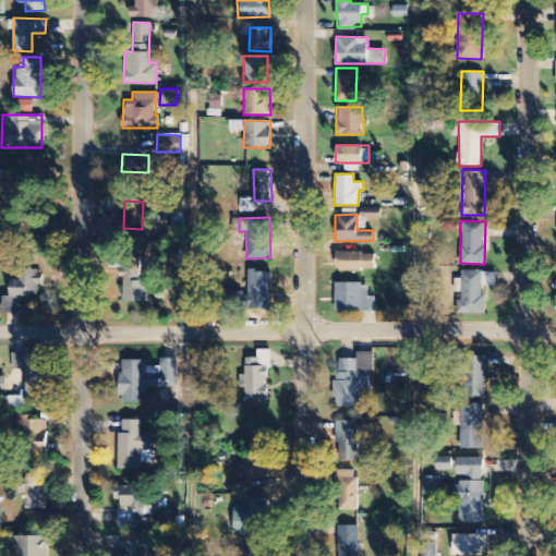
[(374,269),(374,252),(335,252),(335,269),(374,269)]
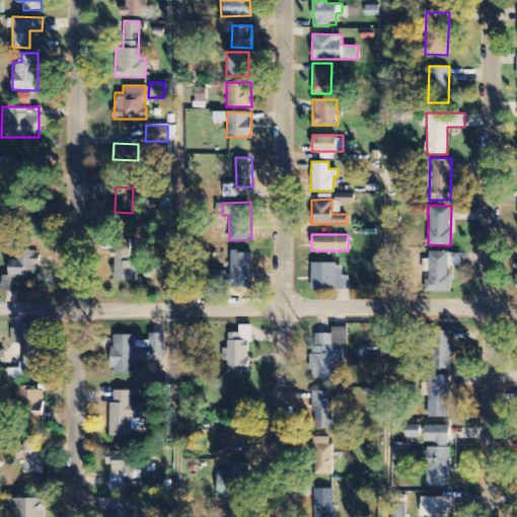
[(136,280),(135,260),(130,260),(129,240),(114,241),(115,280),(136,280)]
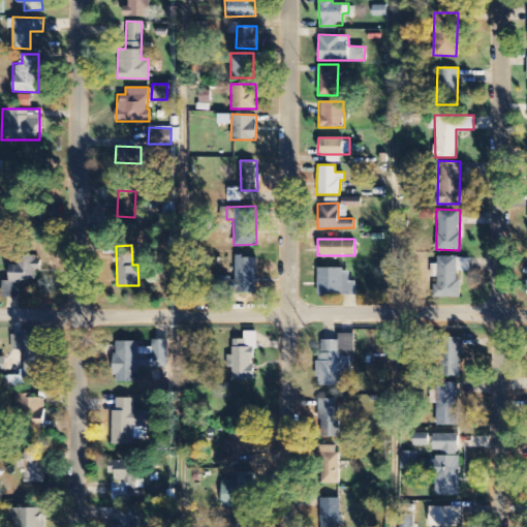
[(18,296),(18,280),(33,280),(34,268),(39,268),(39,255),(12,254),(11,280),(1,280),(1,296),(18,296)]
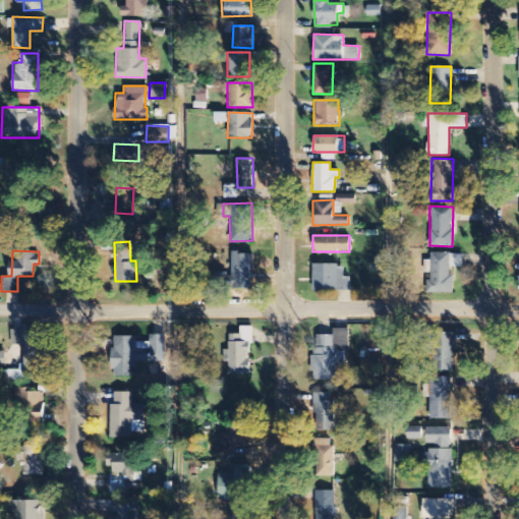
[(230,286),(252,287),(253,252),(231,251),(230,286)]
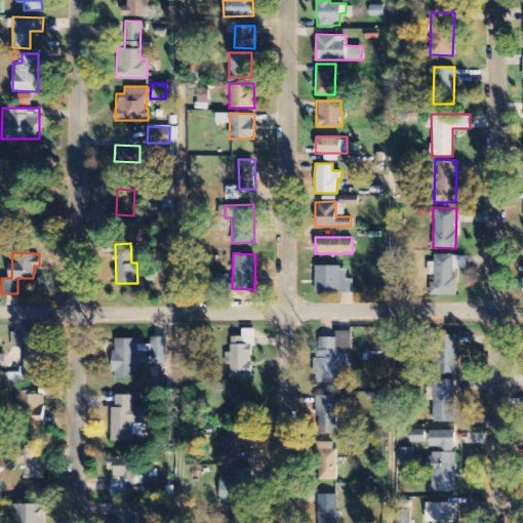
[(466,269),(466,254),(433,254),(432,294),(454,294),(455,269),(466,269)]
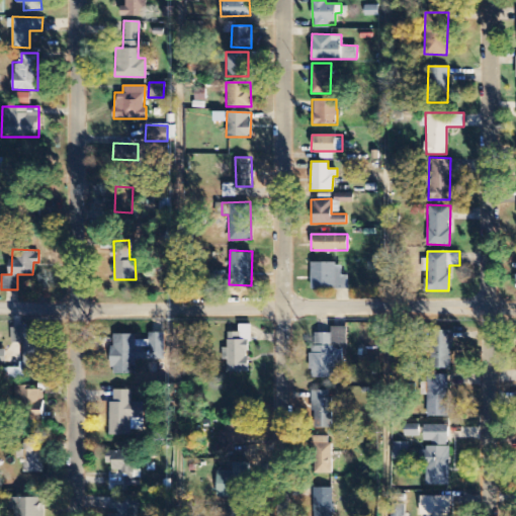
[(348,287),(348,274),(342,274),(342,261),(311,262),(311,288),(348,287)]
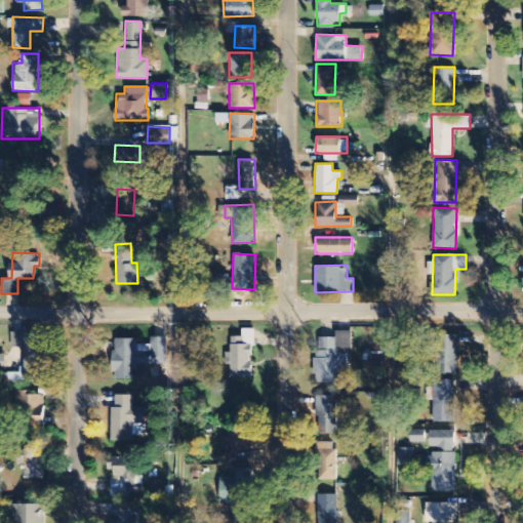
[(252,328),(241,328),(240,336),(230,336),(229,375),(251,375),(252,328)]
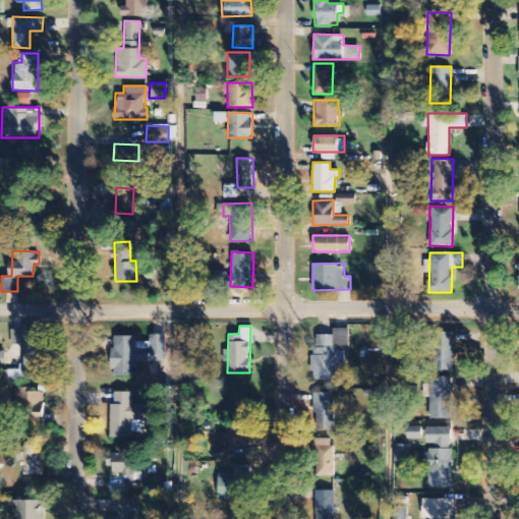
[(23,369),(45,368),(44,328),(14,329),(14,342),(23,342),(23,369)]
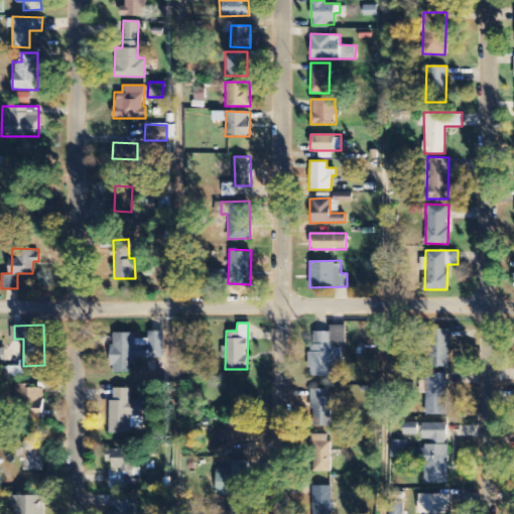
[(309,375),(335,375),(335,360),(340,360),(340,346),(345,346),(345,325),(330,325),(330,331),(309,331),(309,375)]
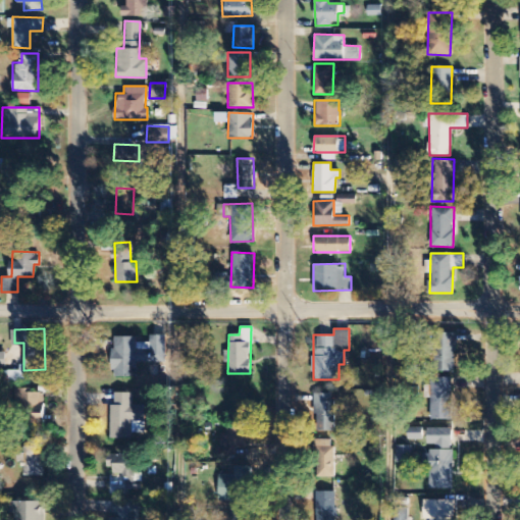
[(454,370),(454,332),(434,332),(434,370),(454,370)]
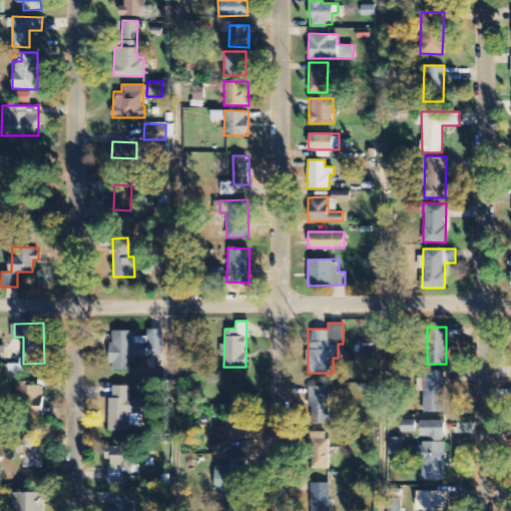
[(109,370),(133,370),(133,355),(161,356),(162,329),(146,328),(146,336),(133,335),(133,330),(110,330),(109,370)]
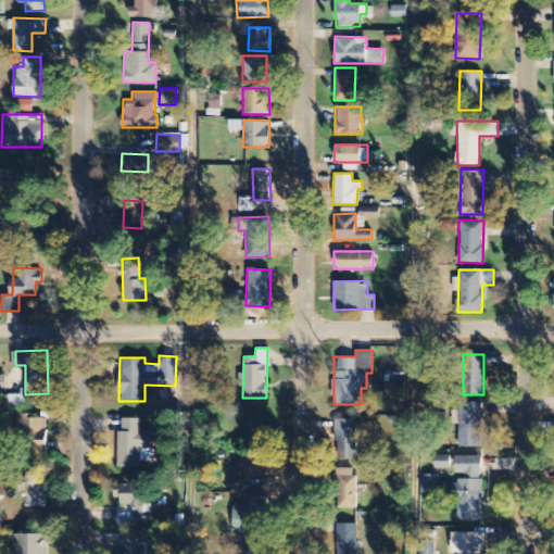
[(479,401),(457,402),(457,447),(480,445),(479,401)]
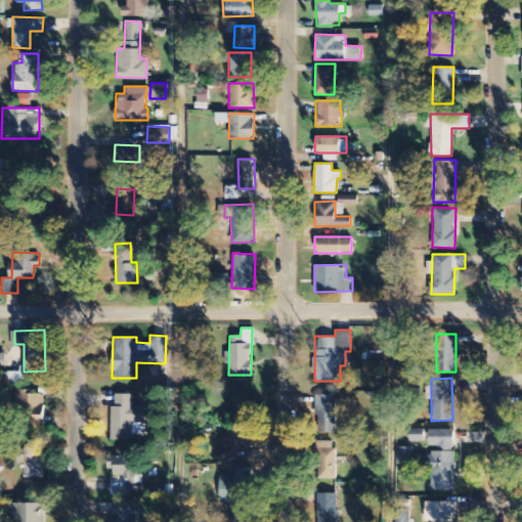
[(29,389),(18,389),(17,423),(42,424),(42,393),(29,393),(29,389)]
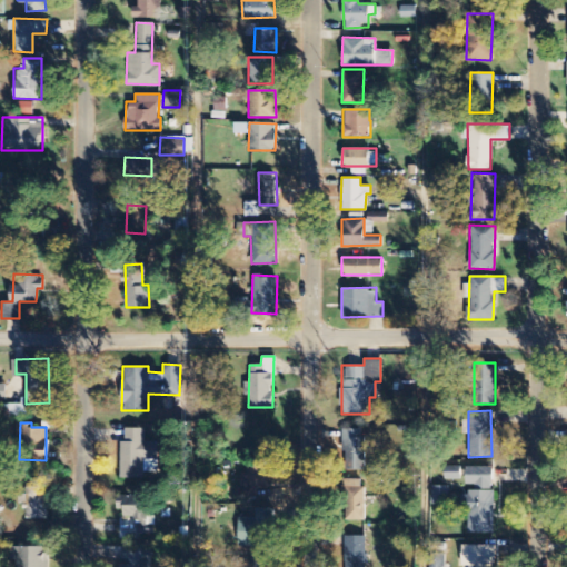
[(157,441),(143,440),(143,427),(121,427),(120,477),(142,477),(143,470),(157,471),(157,441)]
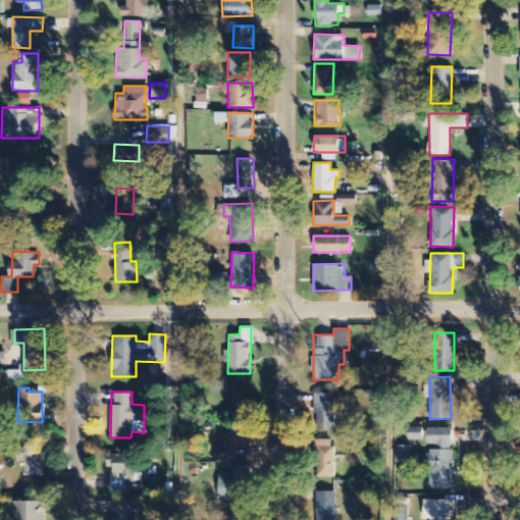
[(332,392),(313,393),(314,430),(333,429),(332,392)]
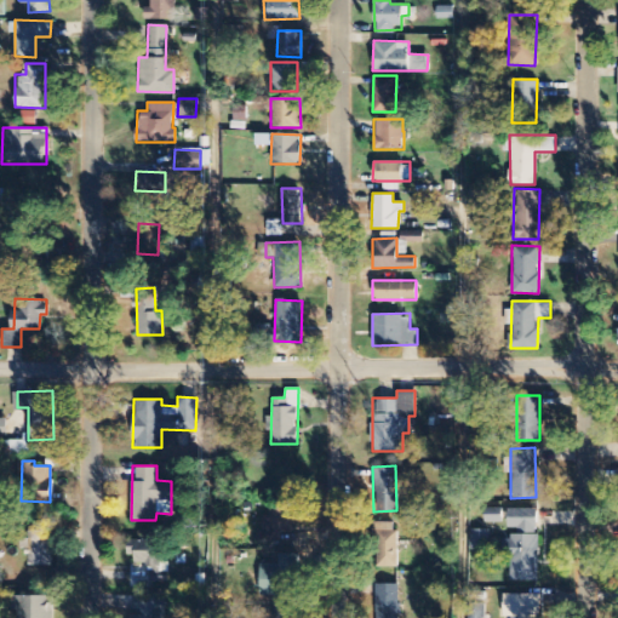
[(267,515),(261,515),(261,530),(289,531),(290,507),(268,505),(267,515)]
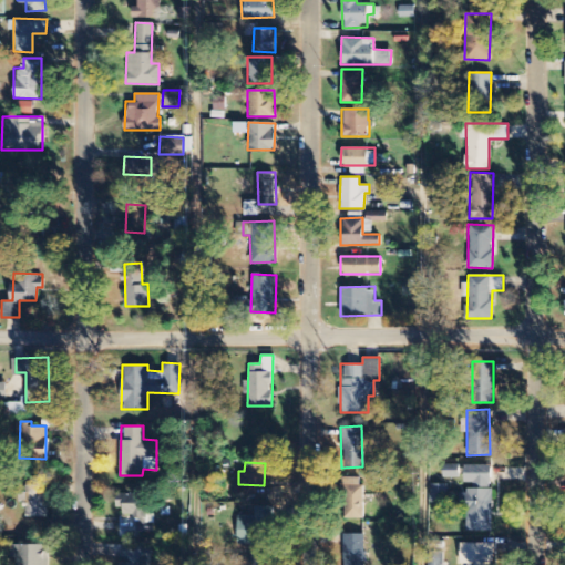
[(463,484),(490,484),(490,464),(462,464),(463,484)]
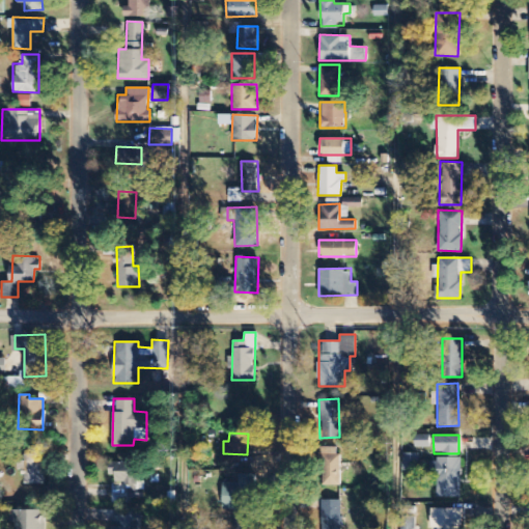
[(338,497),(339,447),(319,446),(317,497),(338,497)]
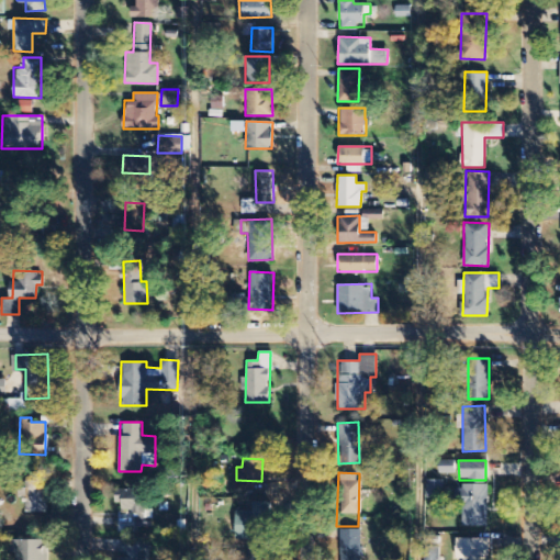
[(425,497),(441,496),(441,479),(425,479),(425,497)]
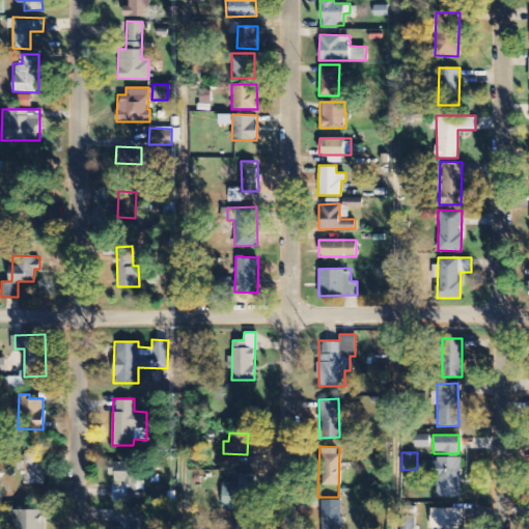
[(460,457),(429,457),(429,475),(436,475),(436,497),(460,497),(460,457)]
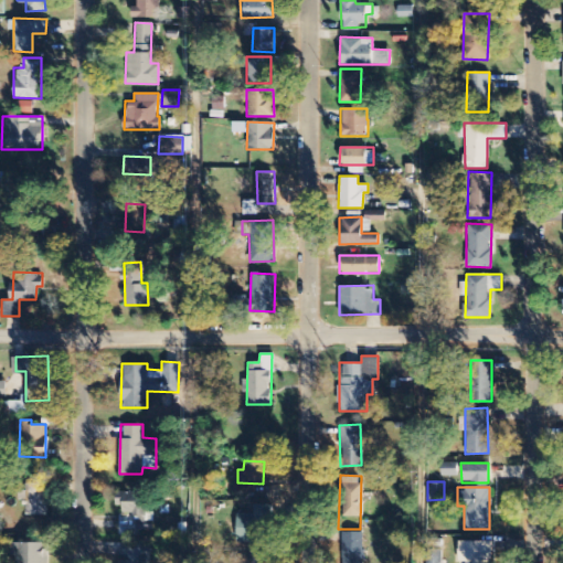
[(144,491),(116,490),(115,505),(121,506),(121,513),(144,514),(144,491)]
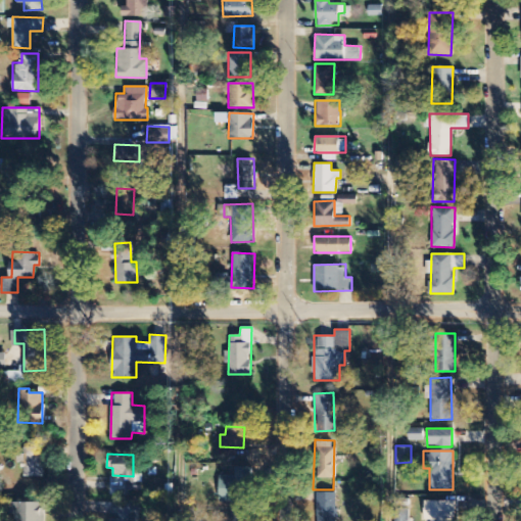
[(233,475),(217,474),(217,501),(247,501),(248,466),(234,466),(233,475)]
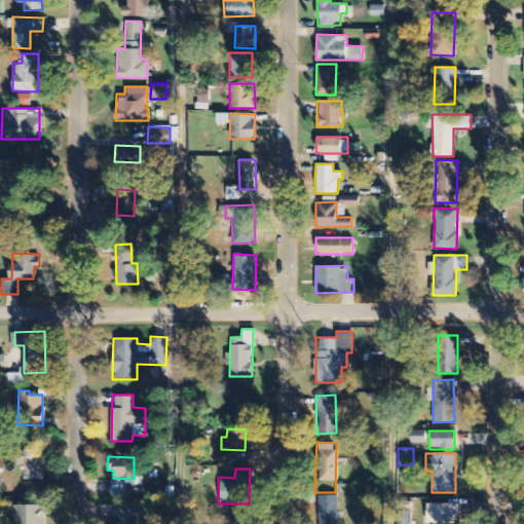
[(336,523),(337,494),(317,494),(316,523),(336,523)]
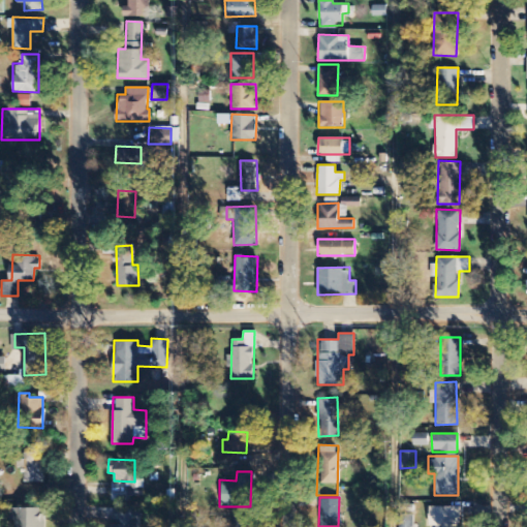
[(459,526),(460,505),(429,506),(428,526),(459,526)]
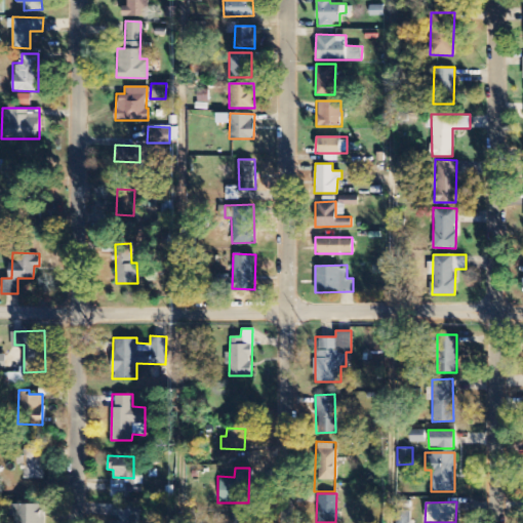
[(43,522),(44,504),(15,504),(14,522),(43,522)]
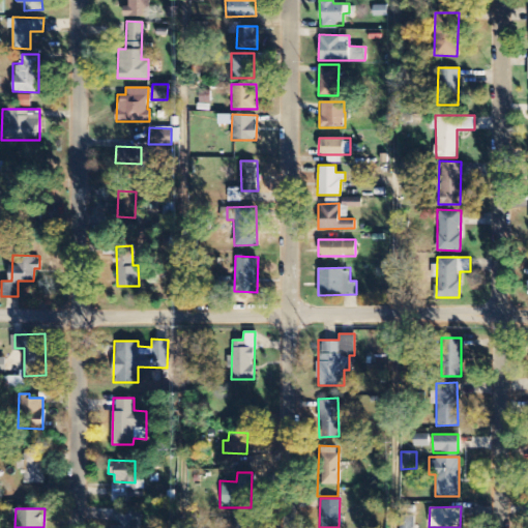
[(112,527),(130,527),(132,509),(118,508),(118,525),(112,524),(112,527)]
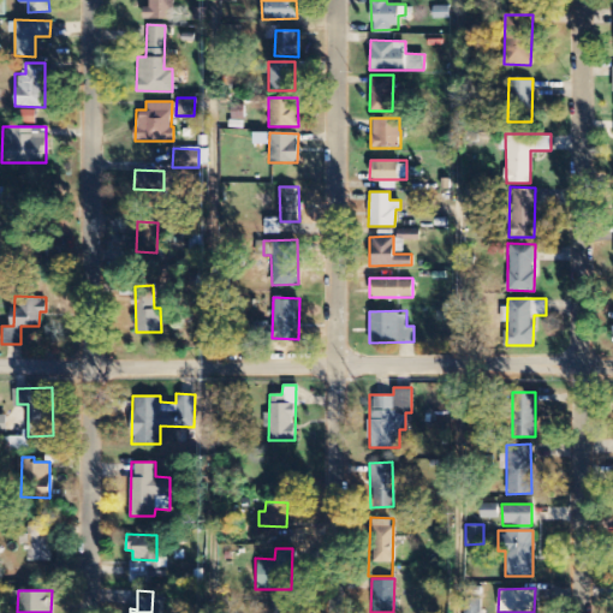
[(480,612),(480,596),(464,596),(463,612),(480,612)]
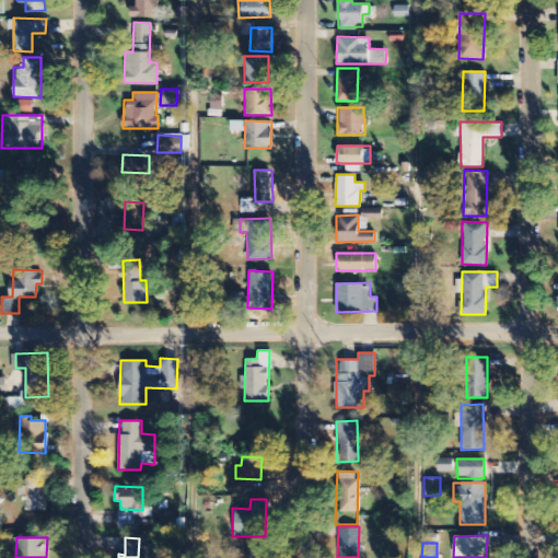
[(266,547),(247,546),(246,557),(269,557),(269,556),(266,556),(266,547)]
